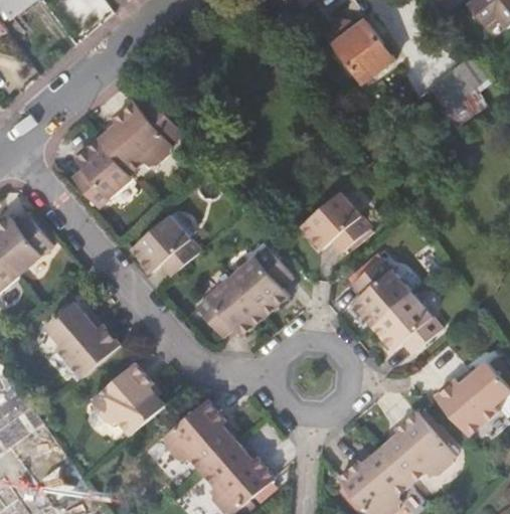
[(0,13),(3,17),(7,14),(8,15),(27,0),(0,0),(0,13)]
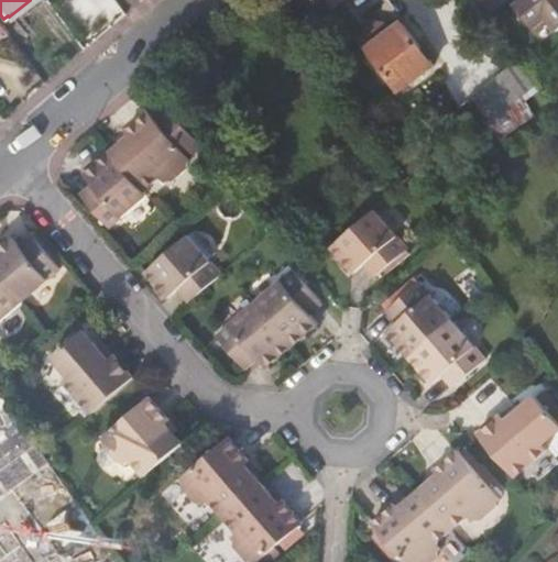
[(474,0),(470,4),(481,19),(503,0),(474,0)]
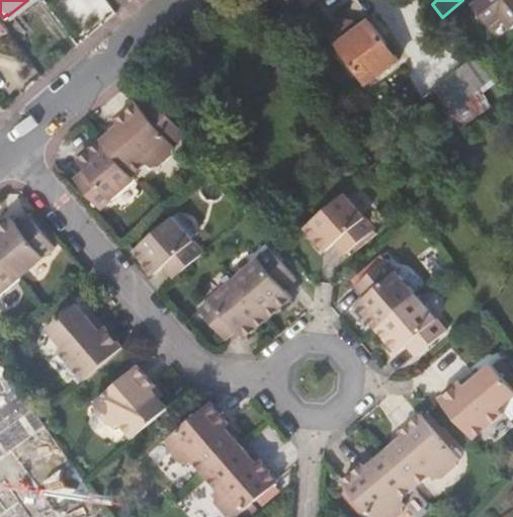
[(512,23),(512,0),(475,0),(469,5),(487,25),(500,15),(509,27),(512,23)]
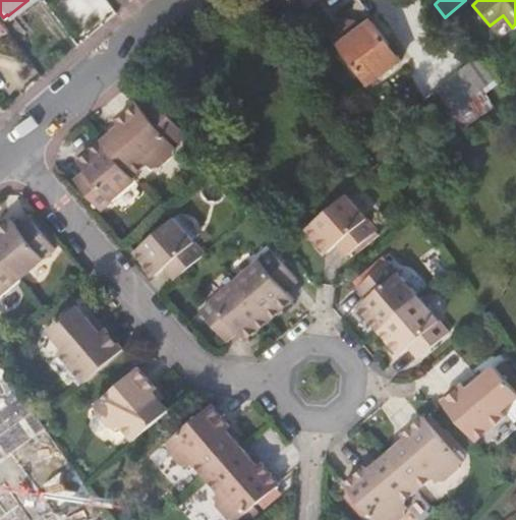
[(337,46),(352,66),(384,42),(368,22),(346,40),(340,31),(329,39),(336,48),(337,46)]
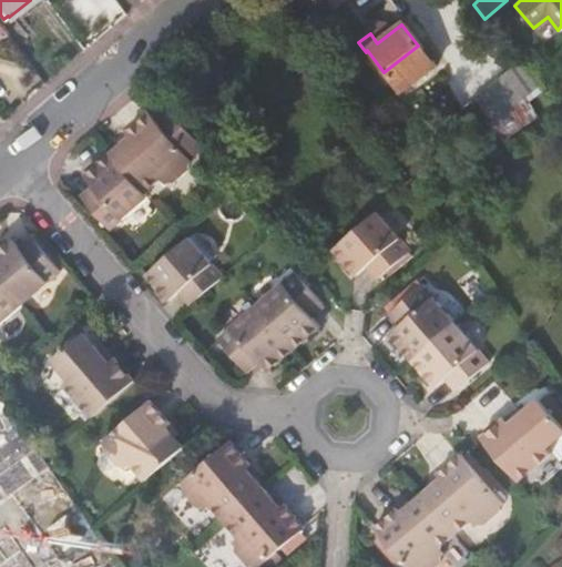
[(418,46),(384,72),(399,93),(433,67),(418,46)]
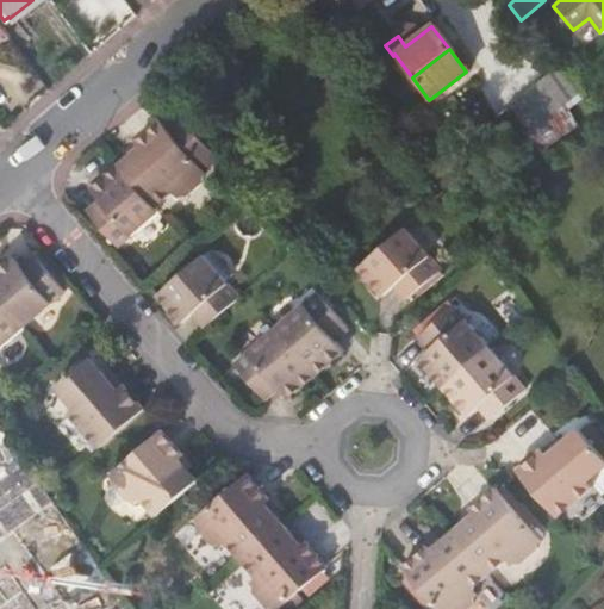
[(540,85),(559,110),(577,95),(558,72),(540,85)]
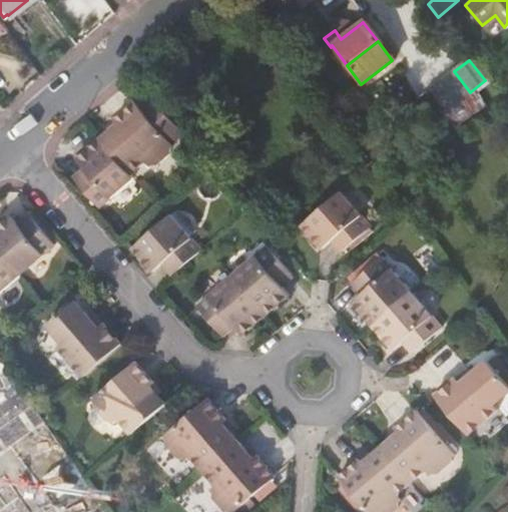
[(437,85),(453,106),(470,92),(454,71),(437,85)]
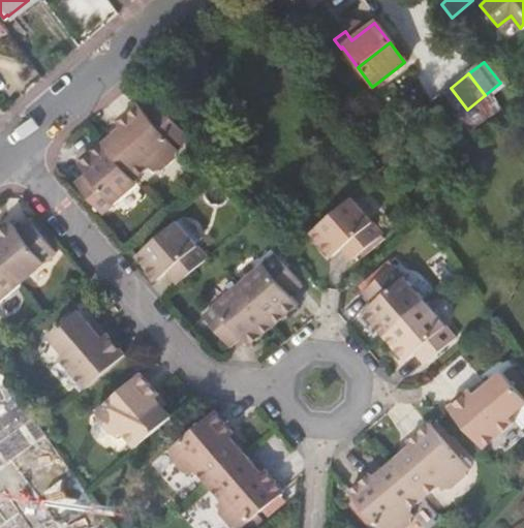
[(458,117),(467,110),(451,88),(440,95),(458,117)]
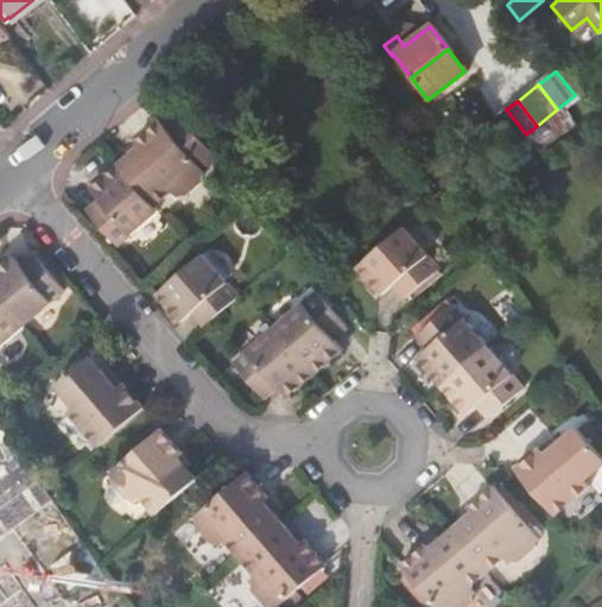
[(126,156),(115,165),(151,206),(168,191),(172,197),(176,195),(183,195),(198,181),(198,175),(202,172),(157,120),(132,141),(137,147),(126,156)]
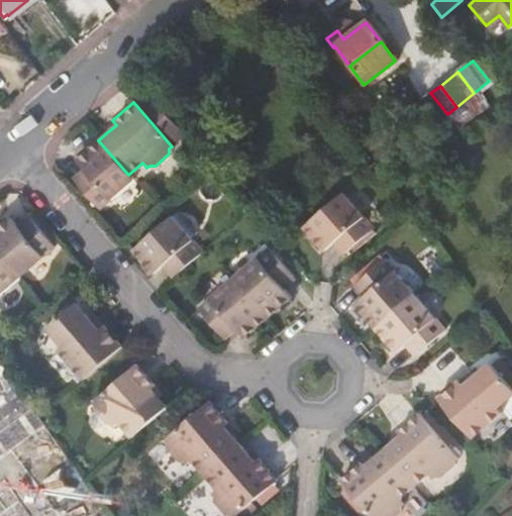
[(128,175),(98,140),(73,161),(81,170),(71,180),(96,209),(130,179),(128,175)]
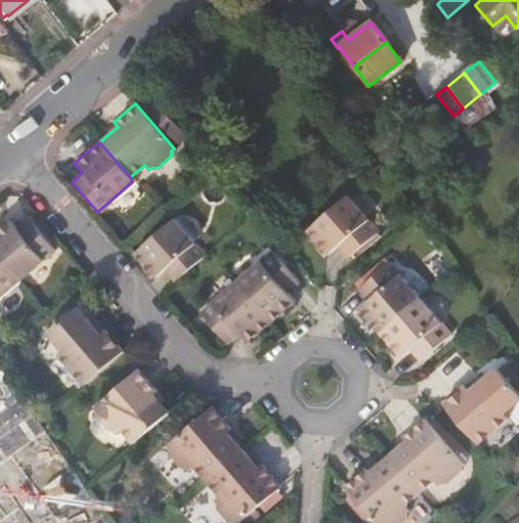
[(304,229),(335,263),(377,226),(347,192),(304,229)]
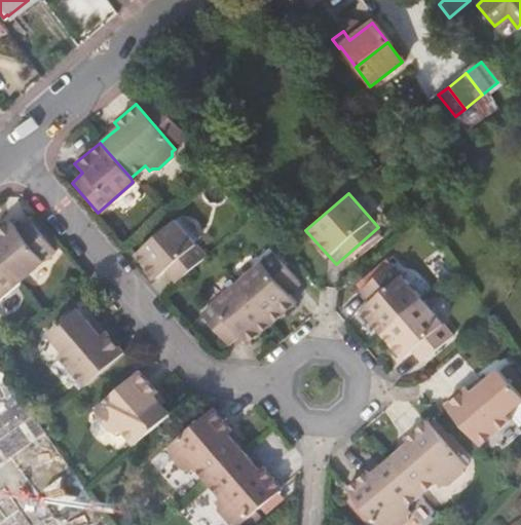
[(5,222),(0,226),(0,264),(15,283),(51,252),(26,221),(14,230),(5,222)]
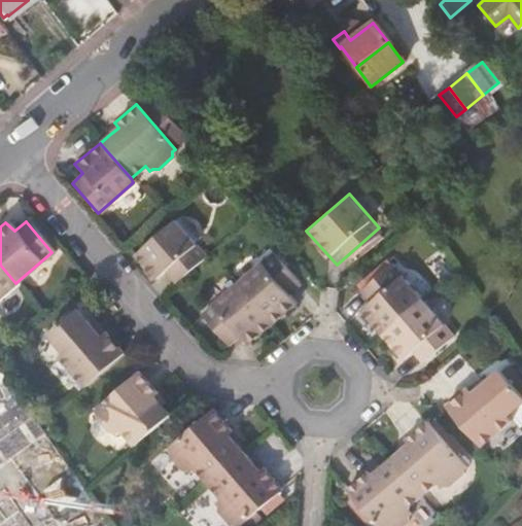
[(164,273),(173,284),(204,257),(173,221),(133,256),(154,280),(164,273)]
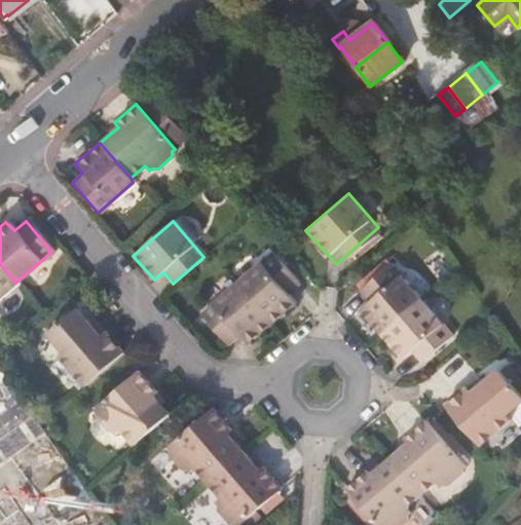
[(234,284),(268,324),(281,313),(272,303),(296,284),(270,253),(234,284)]
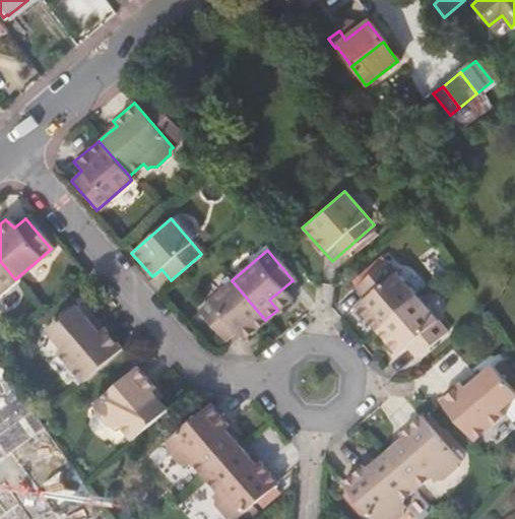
[(0,292),(15,279),(0,261),(0,292)]
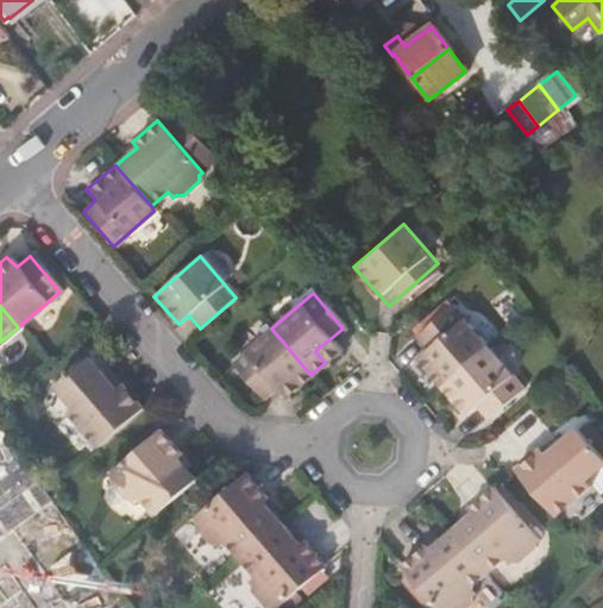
[(439,387),(485,348),(450,306),(433,320),(424,327),(414,336),(426,349),(415,358),(439,387)]
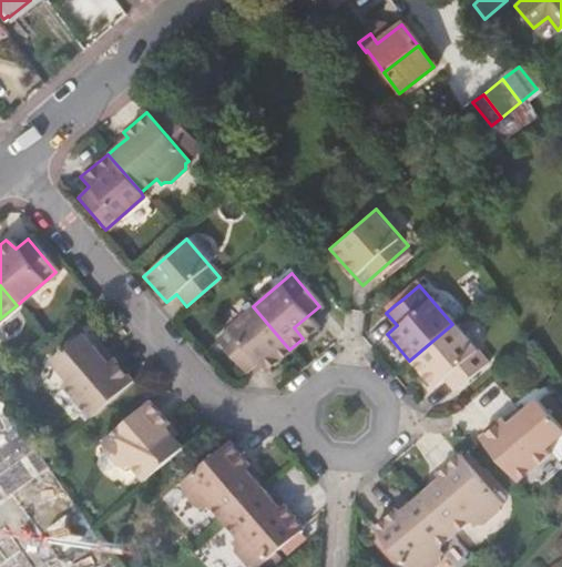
[(277,360),(289,350),(253,306),(213,338),(242,372),(268,350),(277,360)]
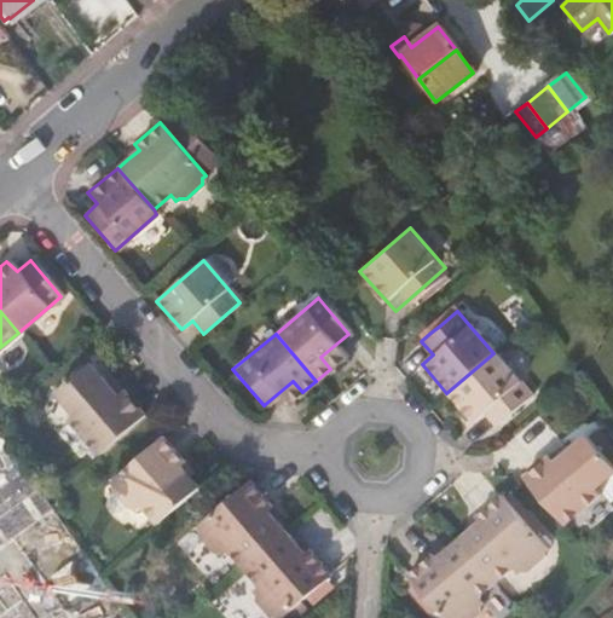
[(530,397),(493,353),(446,393),(470,423),(483,414),(493,427),(530,397)]
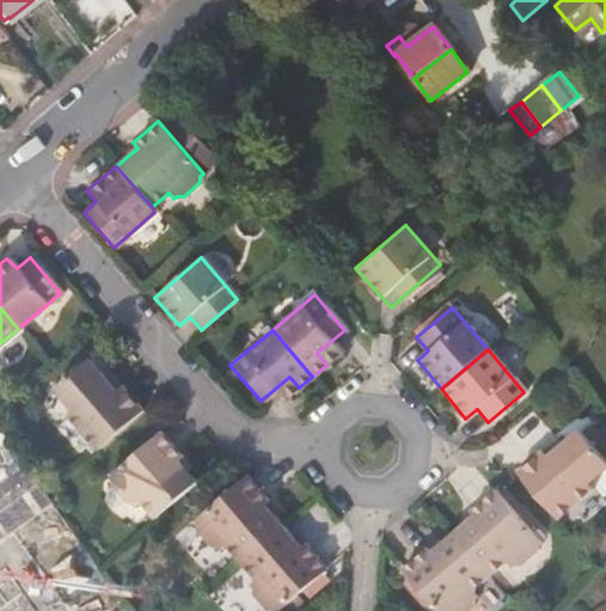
[(65,416),(93,451),(140,411),(118,385),(112,391),(101,377),(85,359),(51,389),(71,410),(65,416)]
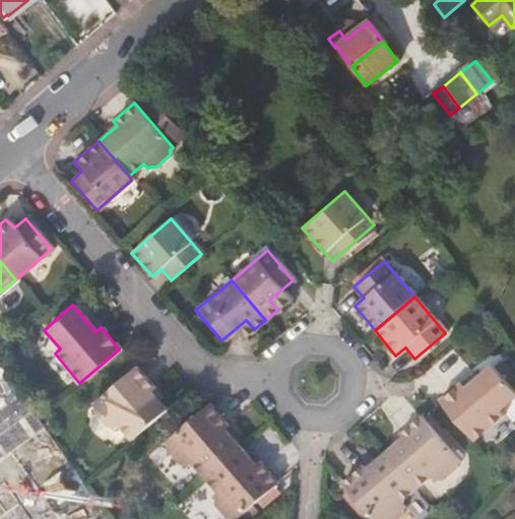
[(436,401),(469,440),(499,413),(495,408),(513,393),(489,364),(472,377),(461,387),(457,382),(436,401)]
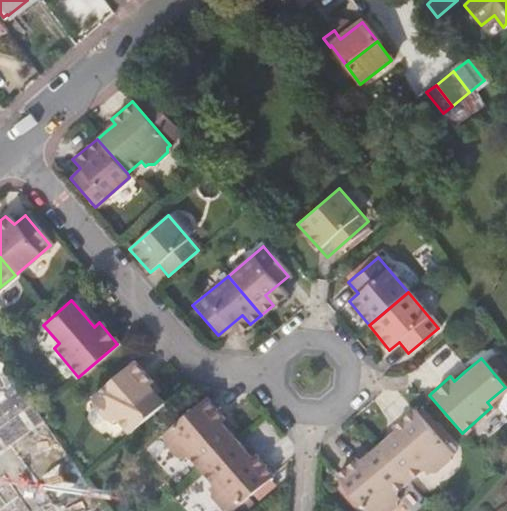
[(114,419),(126,433),(161,403),(153,394),(146,385),(150,382),(132,362),(88,399),(90,402),(90,407),(101,420),(106,420),(109,423),(114,419)]
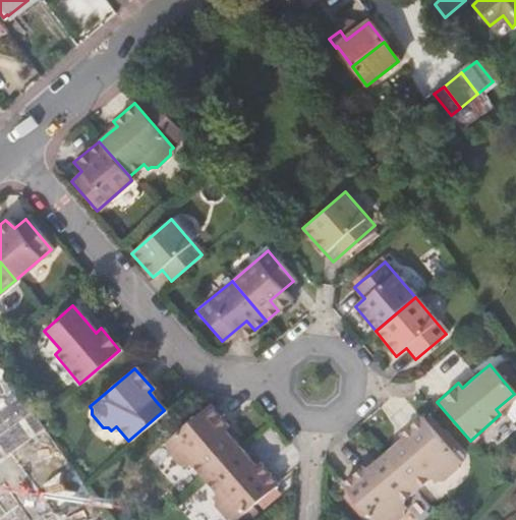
[(0,470),(4,467),(17,486),(21,488),(25,489),(30,489),(33,488),(37,487),(41,485),(42,484),(67,466),(36,422),(12,390),(0,371),(0,470)]
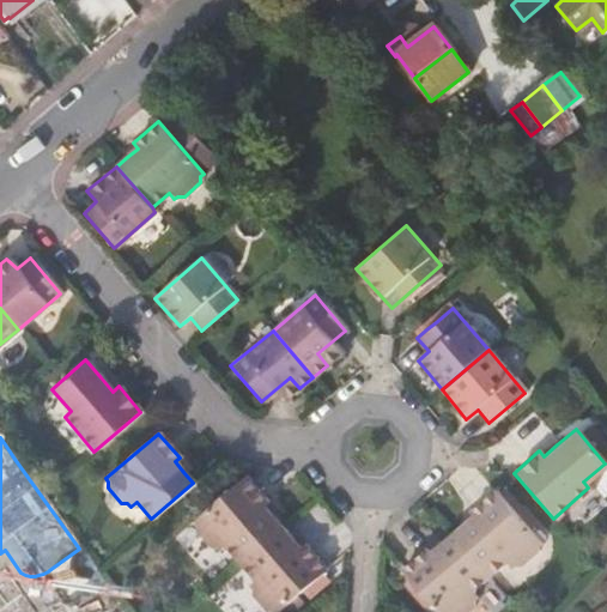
[(223,546),(237,563),(280,527),(269,516),(261,506),(266,502),(246,477),(192,521),(194,525),(193,531),(206,546),(212,546),(217,551),(223,546)]
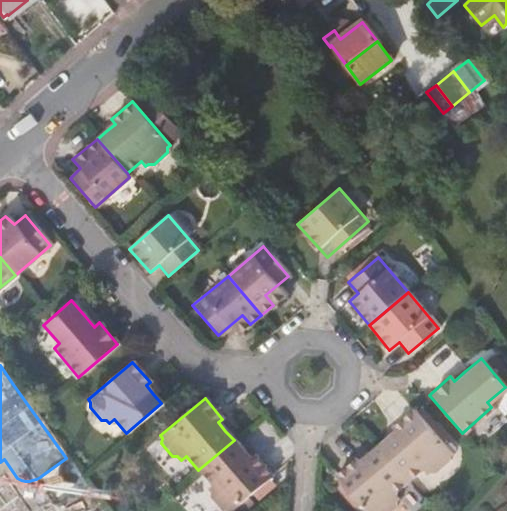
[(385,439),(376,447),(405,481),(420,469),(424,473),(427,471),(433,472),(446,461),(445,456),(449,453),(412,409),(391,428),(394,431),(385,439)]
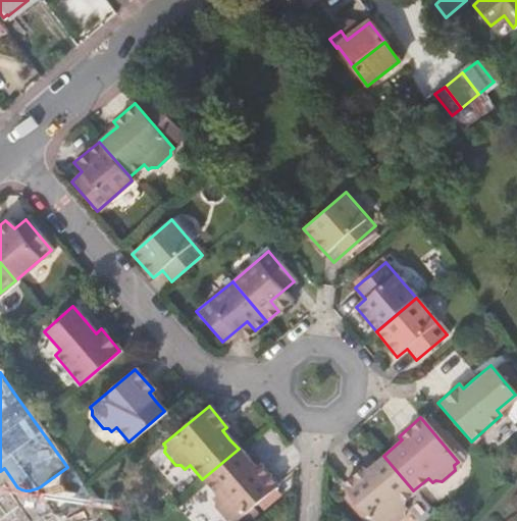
[(239,449),(202,479),(214,495),(209,499),(212,502),(211,508),(221,520),(227,520),(234,520),(275,485),(257,464),(254,467),(247,458),(239,449)]
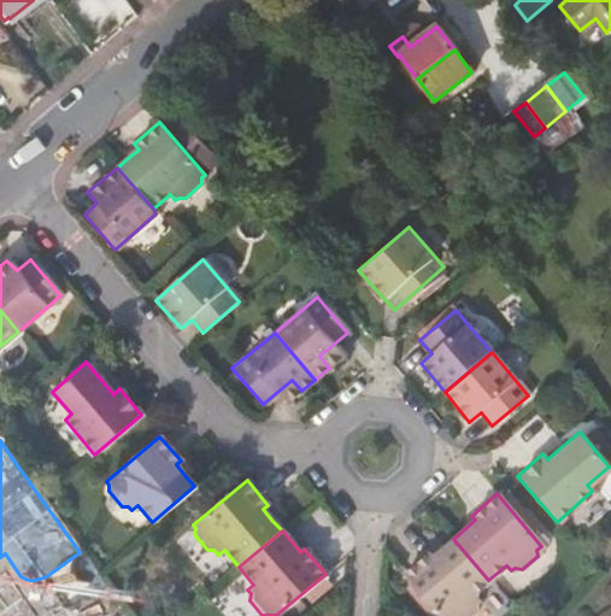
[(488,580),(453,539),(444,549),(433,557),(428,552),(403,574),(436,615),(468,615),(473,611),(471,604),(476,602),(471,596),(488,580)]
